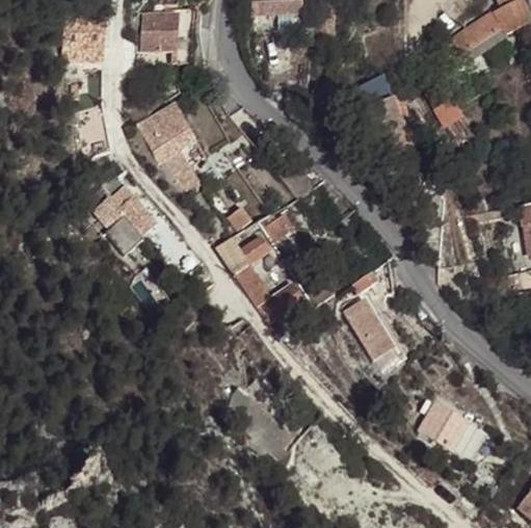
[(297,10),(300,10),(299,0),(253,0),(253,9),(279,10),(297,10)]
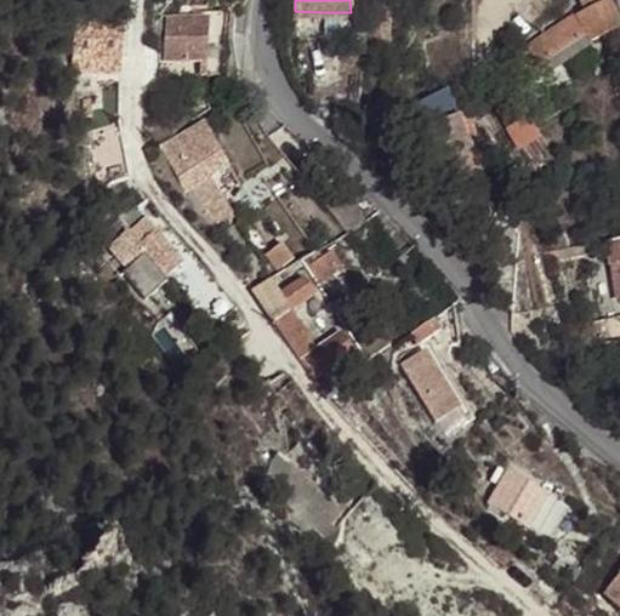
[(516,77),(585,28),(590,38),(619,22),(619,17),(610,0),(581,0),(584,6),(576,11),(575,9),(504,57),(516,77)]
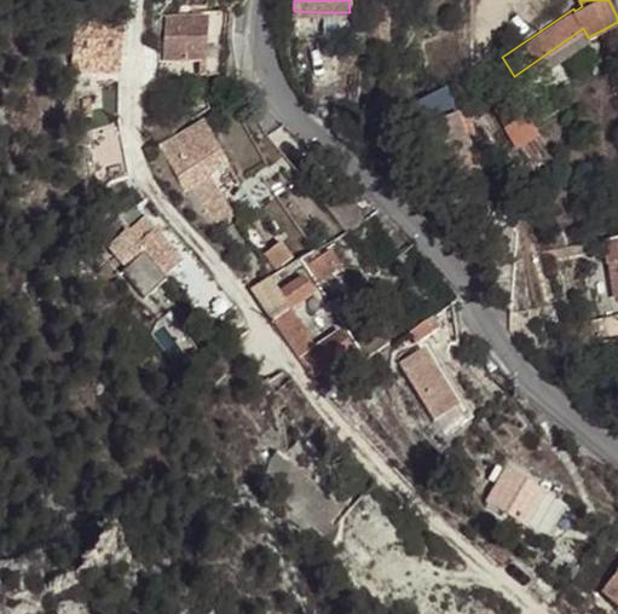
[(165,13),(163,57),(198,58),(208,59),(207,71),(221,71),(225,10),(211,9),(209,15),(165,13)]
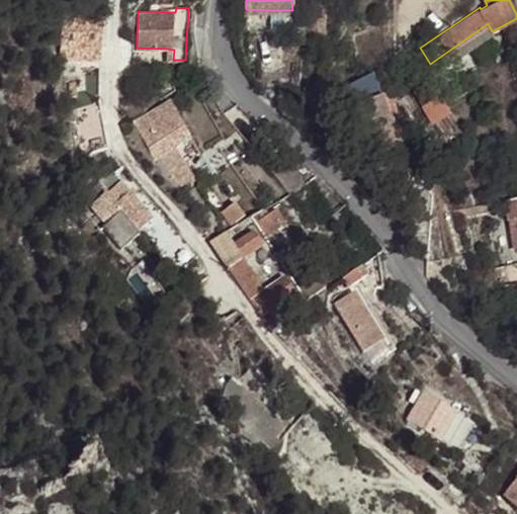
[(289,10),(271,10),(271,25),(289,25),(289,10)]
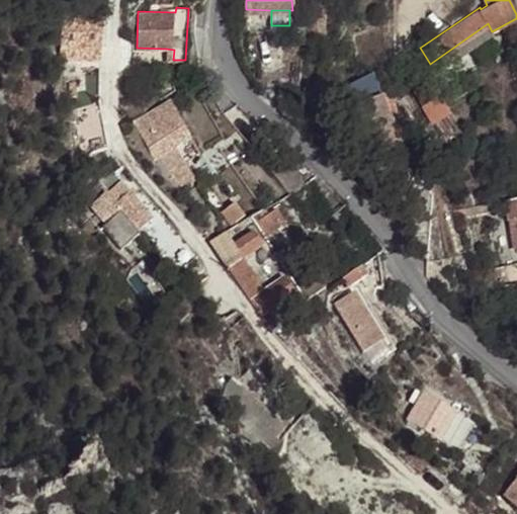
[(101,43),(103,13),(64,11),(64,13),(55,13),(53,34),(63,35),(61,58),(79,60),(81,41),(101,43)]
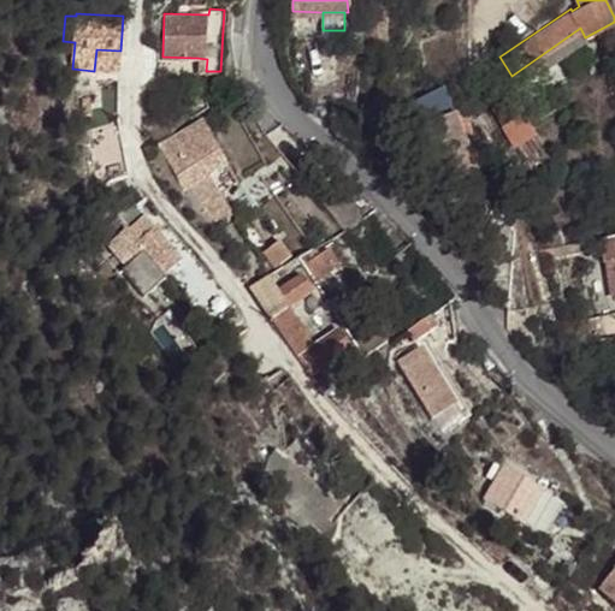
[(118,72),(120,51),(96,49),(94,71),(118,72)]
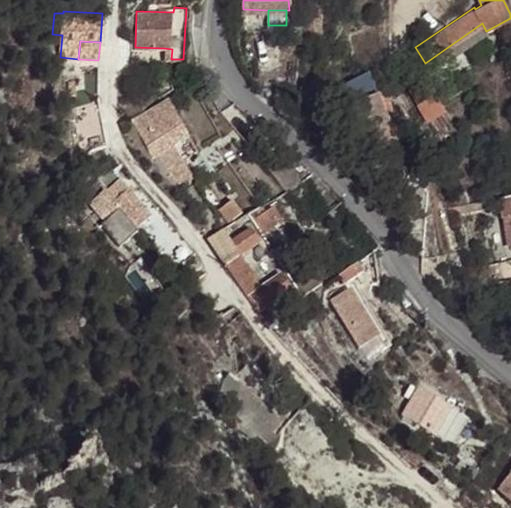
[(171,61),(171,59),(172,49),(164,48),(163,61),(171,61)]
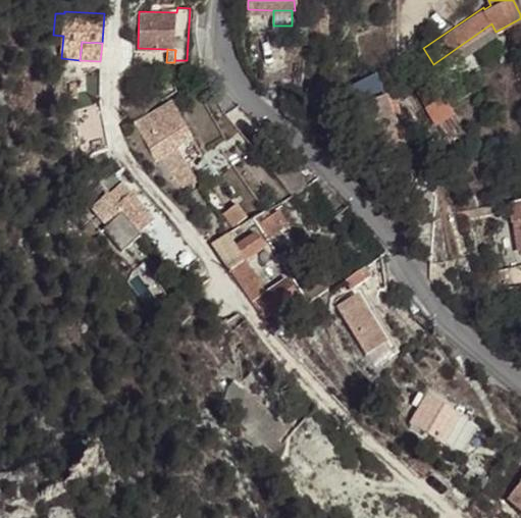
[(437,117),(450,111),(431,78),(419,84),(437,117)]
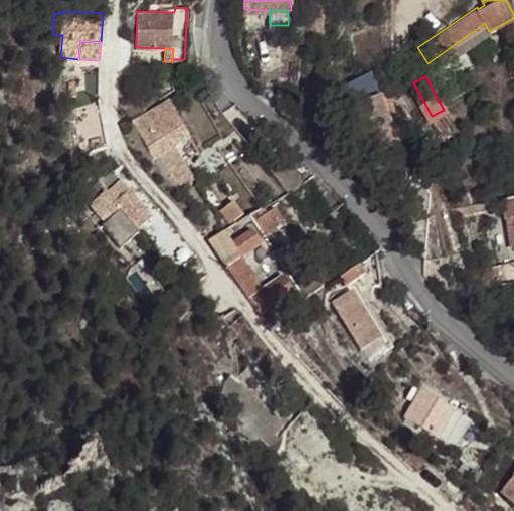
[(383,102),(390,99),(387,90),(384,91),(383,86),(375,88),(378,94),(351,104),(369,153),(398,142),(383,102)]
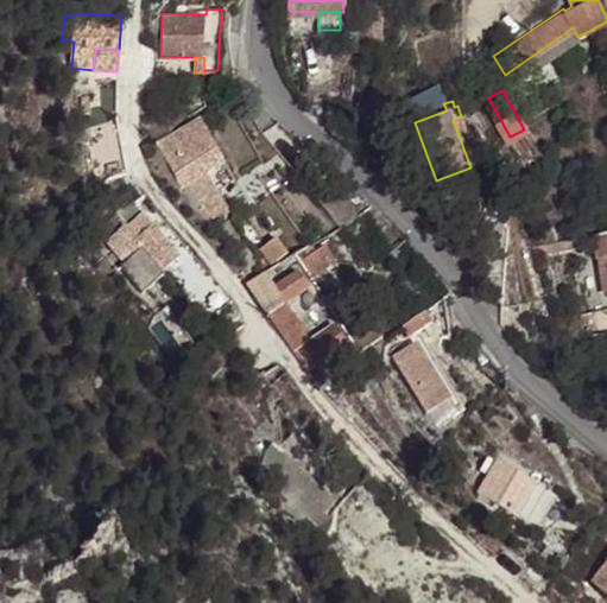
[(182,126),(170,132),(175,141),(164,148),(183,183),(189,181),(196,195),(213,185),(208,176),(206,170),(225,160),(200,115),(181,125),(182,126)]
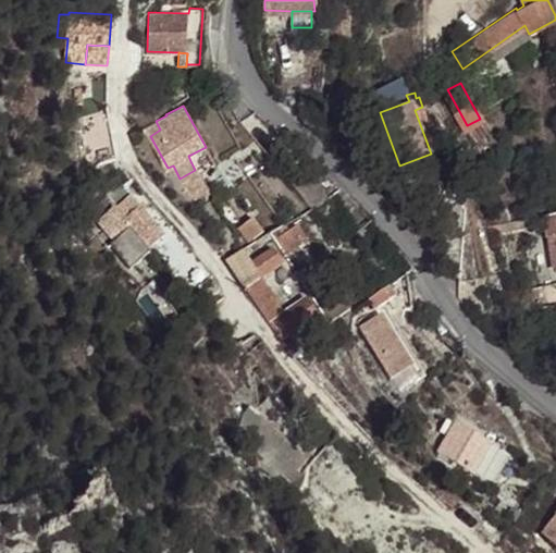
[(107,113),(84,119),(94,163),(115,158),(107,113)]
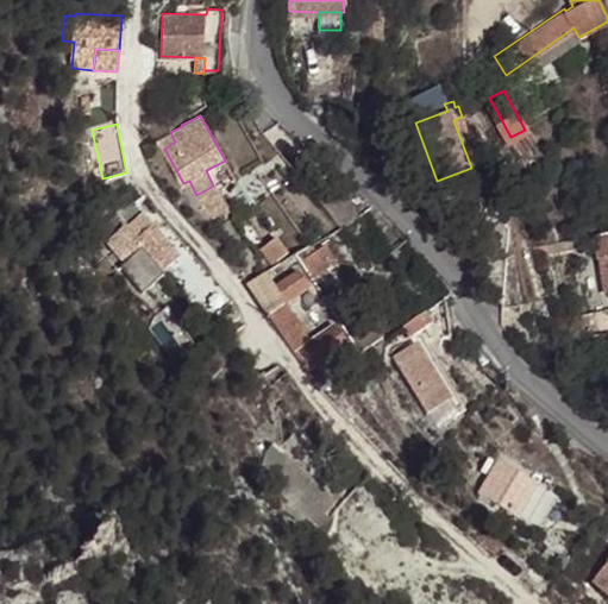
[(164,149),(175,142),(170,132),(158,138),(164,149)]
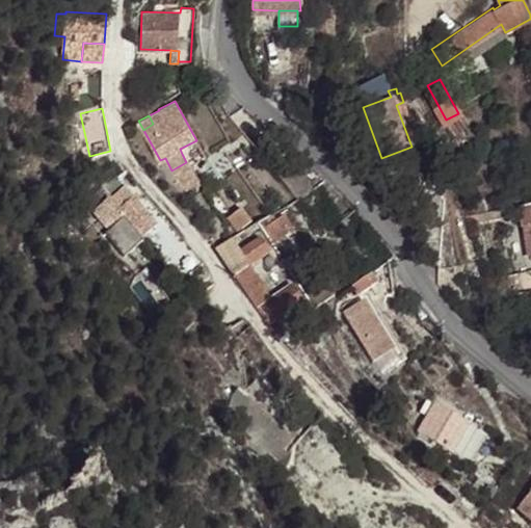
[(200,144),(196,140),(180,149),(182,154),(200,144)]
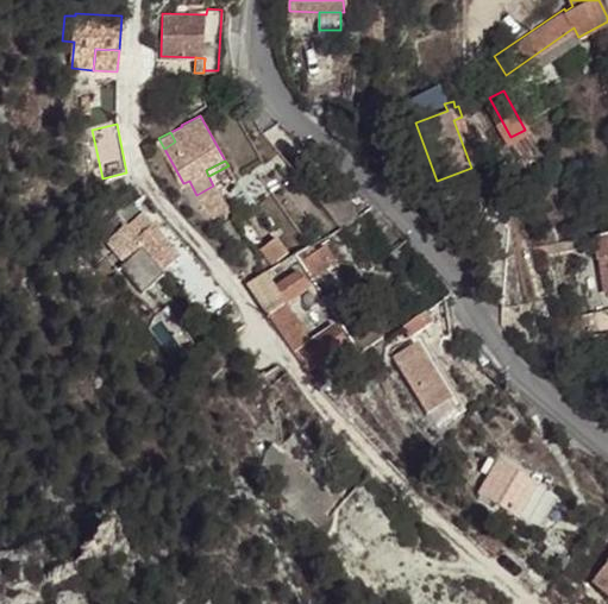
[(439,187),(474,175),(471,168),(437,181),(439,187)]
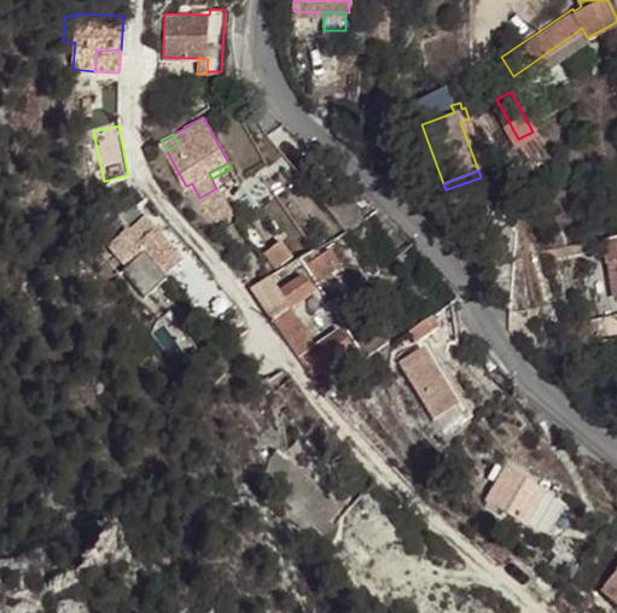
[(181,258),(145,214),(118,235),(135,255),(124,264),(145,290),(181,258)]
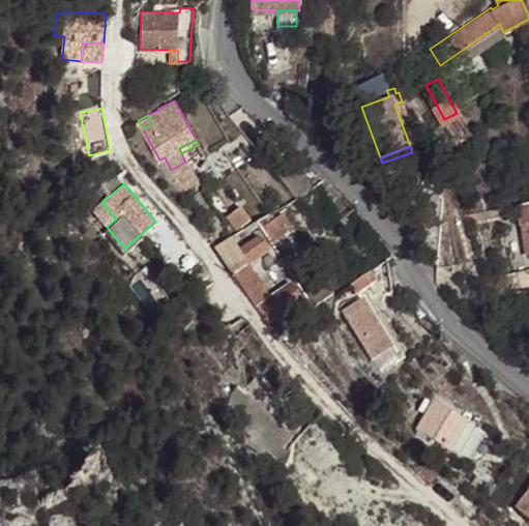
[(528,199),(517,201),(520,222),(528,220),(528,199)]
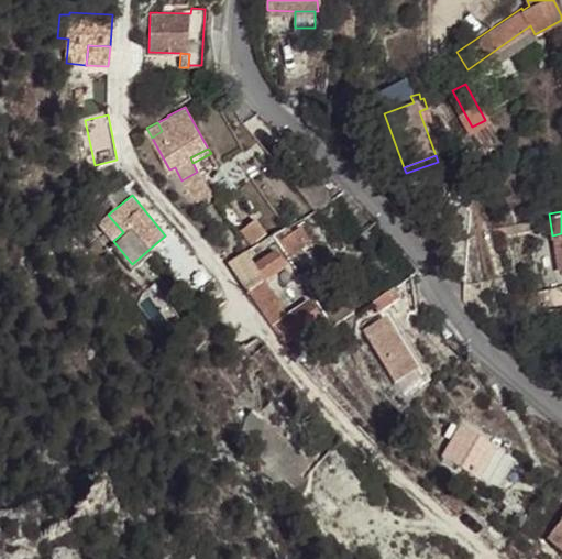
[(529,218),(495,225),(497,232),(530,226),(529,218)]
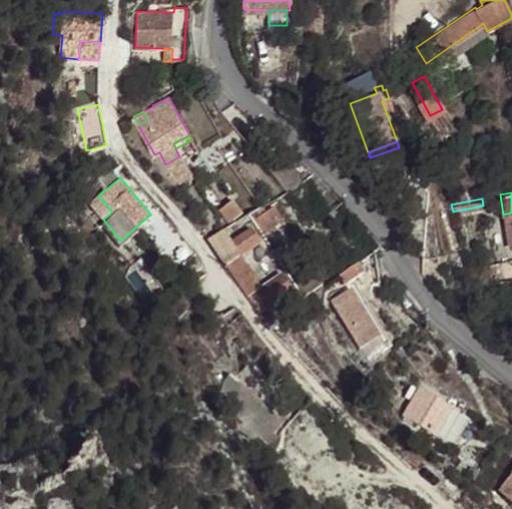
[(241,211),(232,199),(218,208),(227,220),(241,211)]
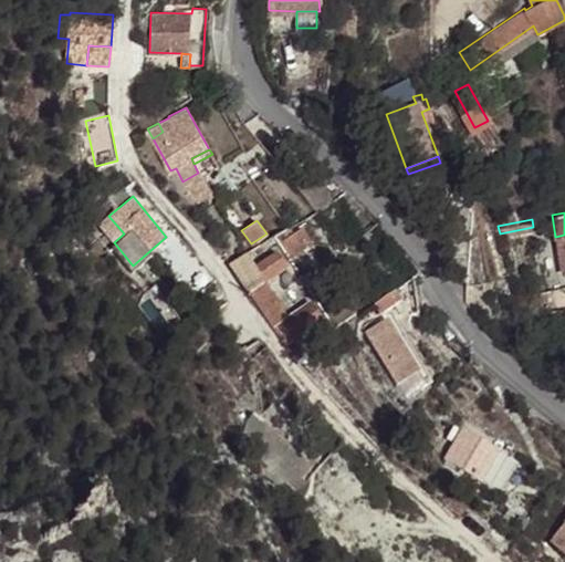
[(288,227),(275,235),(296,267),(318,252),(314,243),(312,245),(301,228),(292,233),(288,227)]
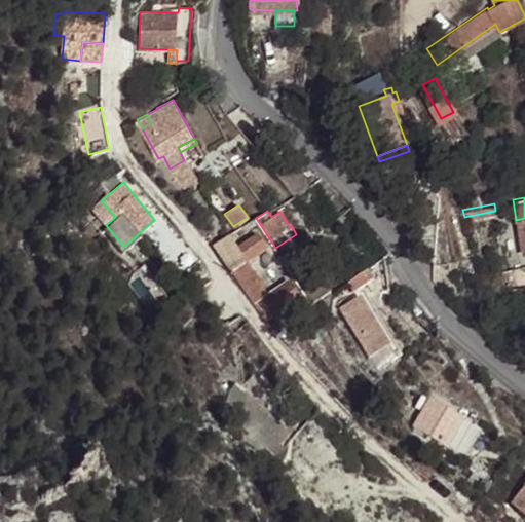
[(169,218),(151,232),(170,255),(187,240),(169,218)]
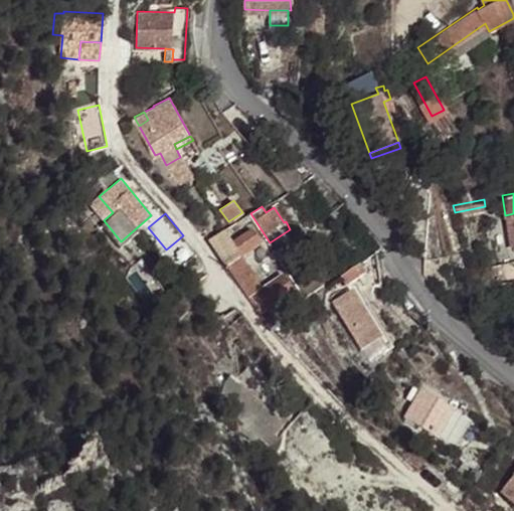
[(510,245),(513,243),(513,213),(505,215),(510,245)]
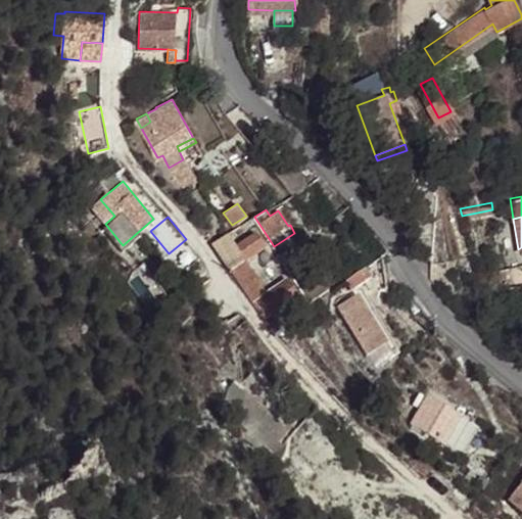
[(210,244),(228,270),(241,261),(263,291),(250,299),(263,320),(299,293),(287,277),(282,281),(261,249),(268,244),(257,229),(235,242),(228,233),(210,244)]
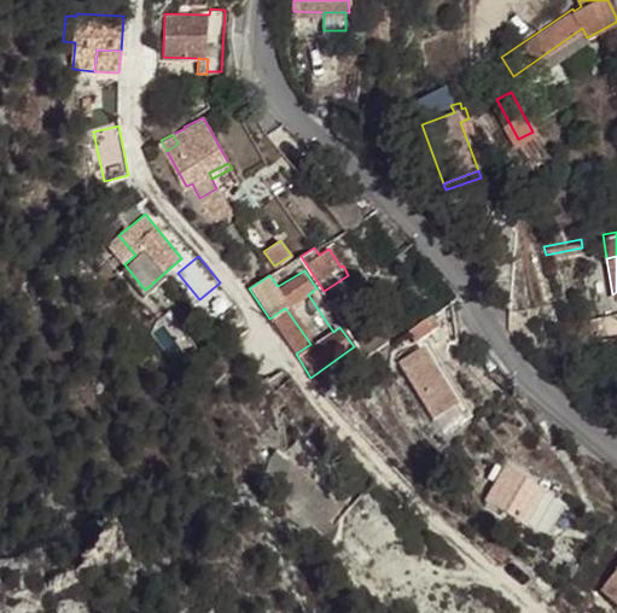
[(400,299),(371,313),(383,337),(411,323),(400,299)]
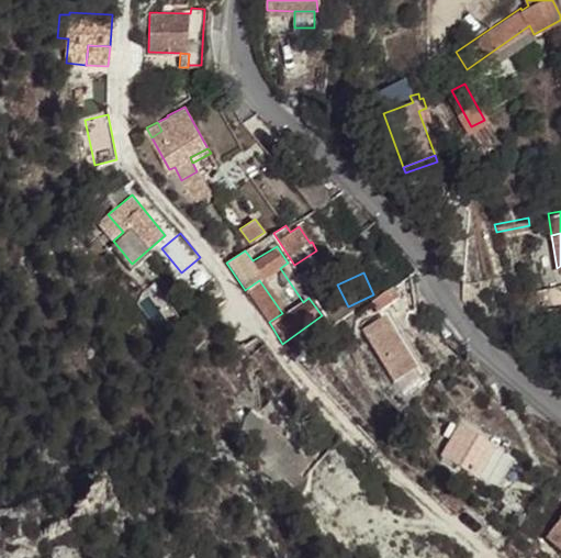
[(245,290),(269,322),(282,313),(259,280),(245,290)]
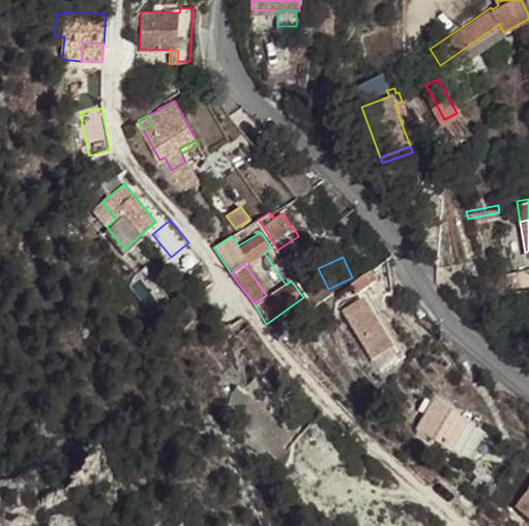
[(371,269),(350,283),(356,292),(369,283),(366,279),(374,274),(371,269)]
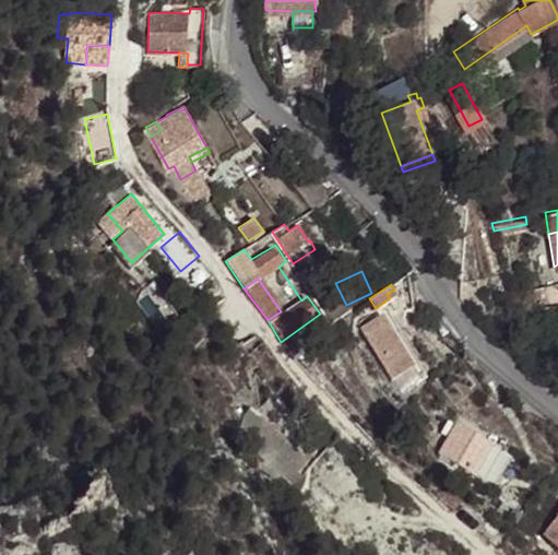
[(545,304),(547,315),(557,313),(557,303),(557,302),(545,304)]
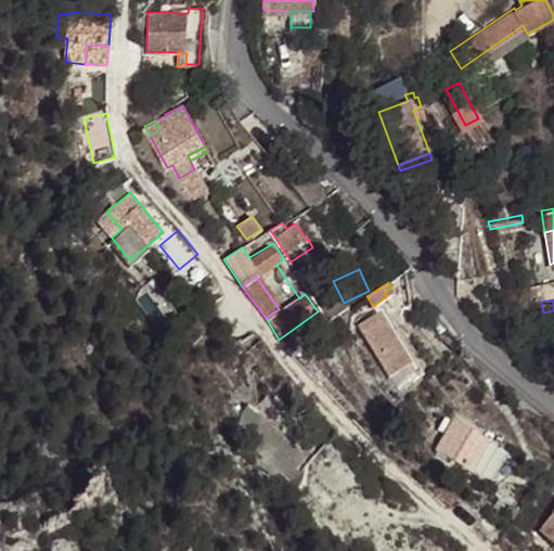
[(388,374),(411,360),(383,314),(378,317),(375,312),(358,323),(388,374)]
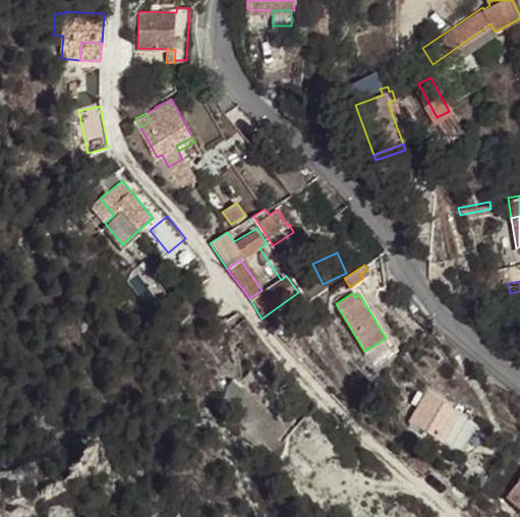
[(282,422),(235,378),(225,388),(226,393),(233,399),(229,403),(267,439),(282,422)]
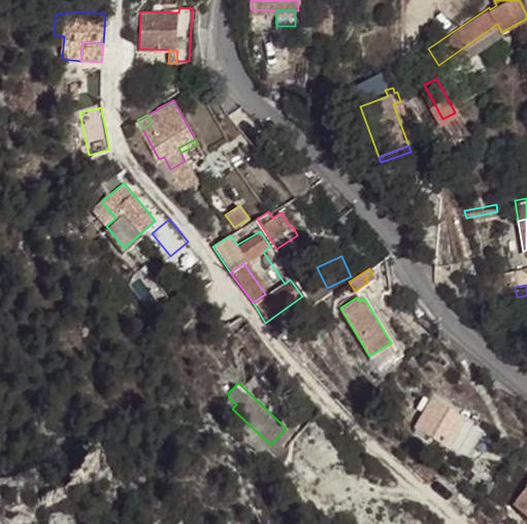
[(449,444),(463,420),(431,399),(416,423),(449,444)]
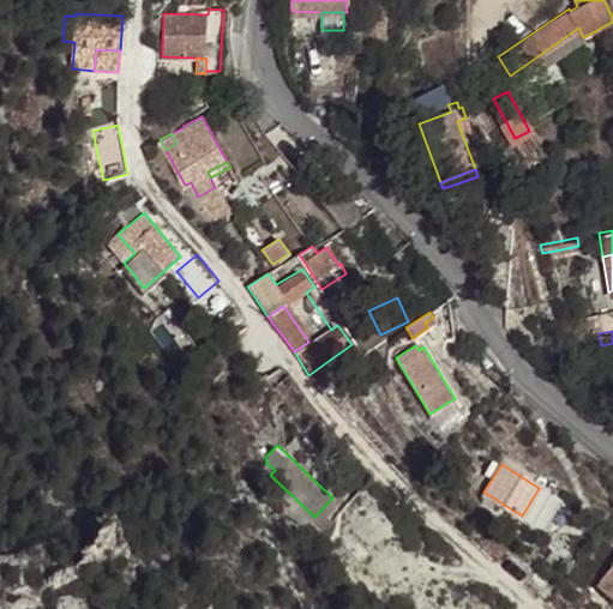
[(539,488),(522,516),(535,524),(552,496),(539,488)]
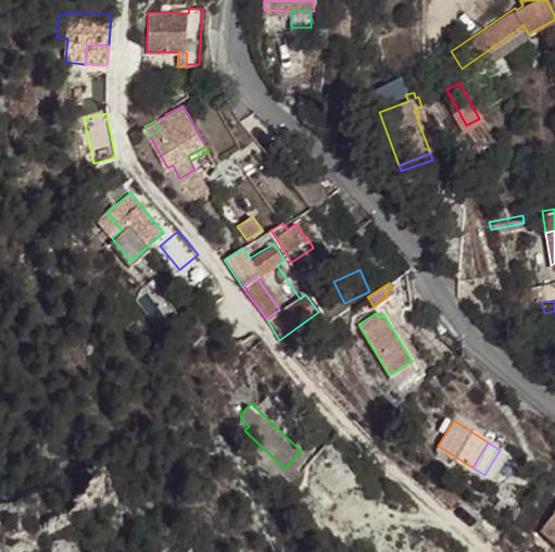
[(328,446),(315,459),(347,490),(360,476),(328,446)]
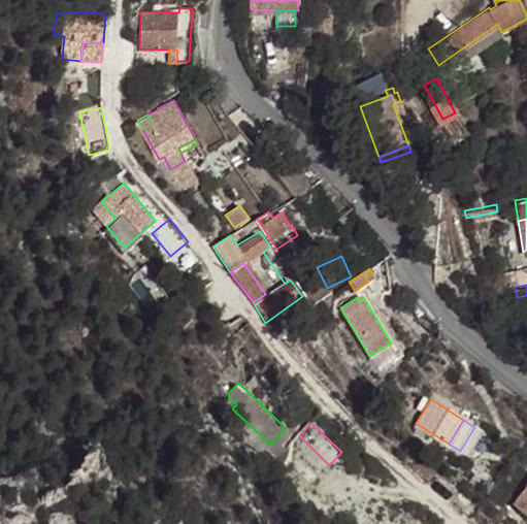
[(526,486),(513,502),(526,514),(526,486)]
